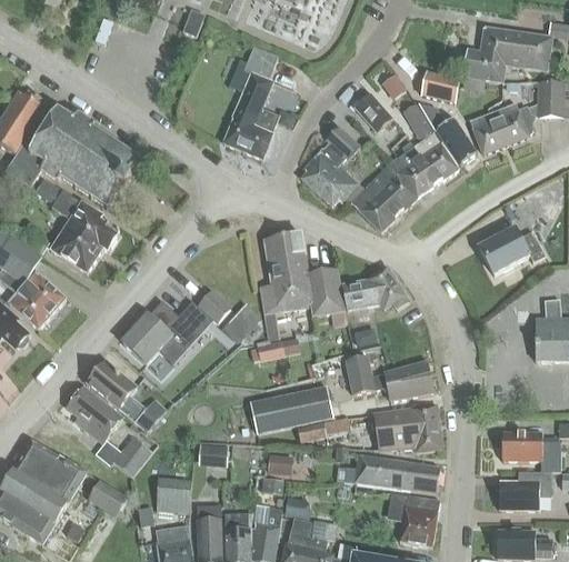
[(182,30),(195,34),(201,18),(189,13),(182,30)]
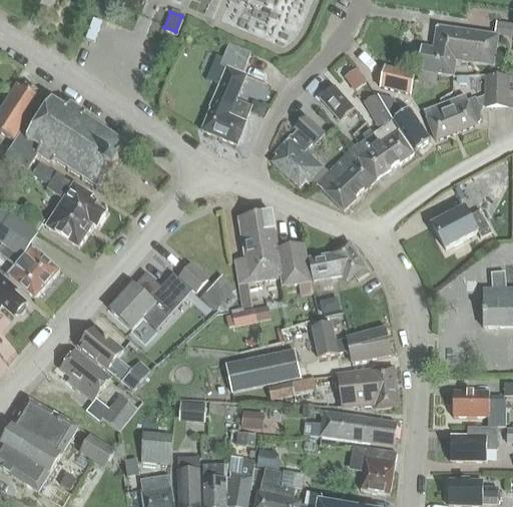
[(418,68),(452,73),(455,58),(492,62),(497,33),(436,24),(432,45),(421,43),(418,68)]
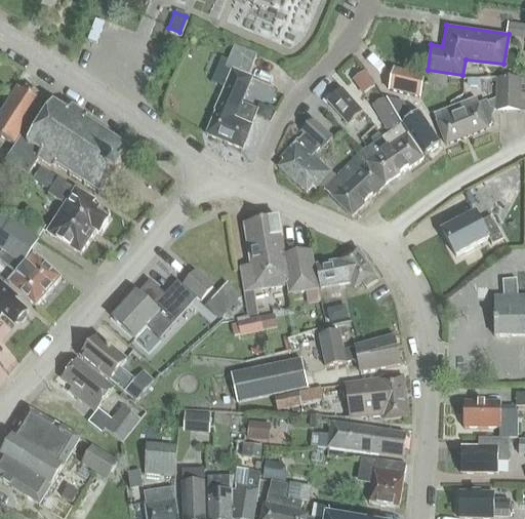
[(246,73),(255,50),(233,41),(224,64),(231,66),(213,108),(214,109),(206,130),(241,145),(250,123),(249,122),(256,107),(239,100),(249,74),(246,73)]
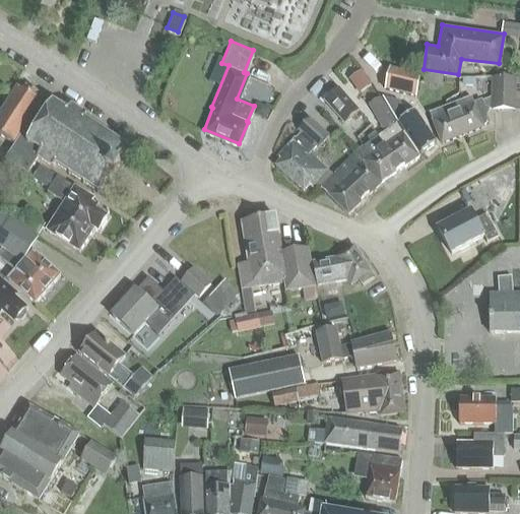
[(413,92),(418,70),(390,64),(385,85),(413,92)]
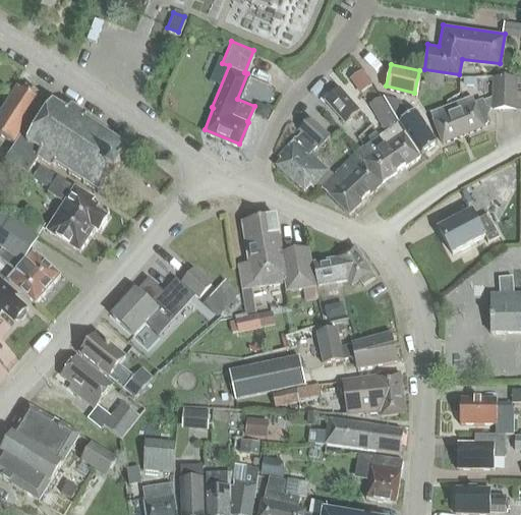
[(370,80),(361,67),(351,74),(360,88),(370,80)]
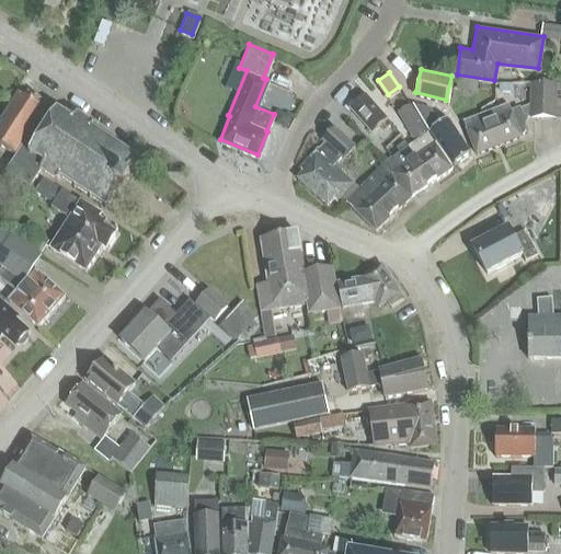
[(507,100),(462,117),(476,150),(519,133),(519,131),(523,130),(525,126),(522,117),(523,113),(554,114),(556,79),(530,79),(529,100),(511,107),(507,100)]
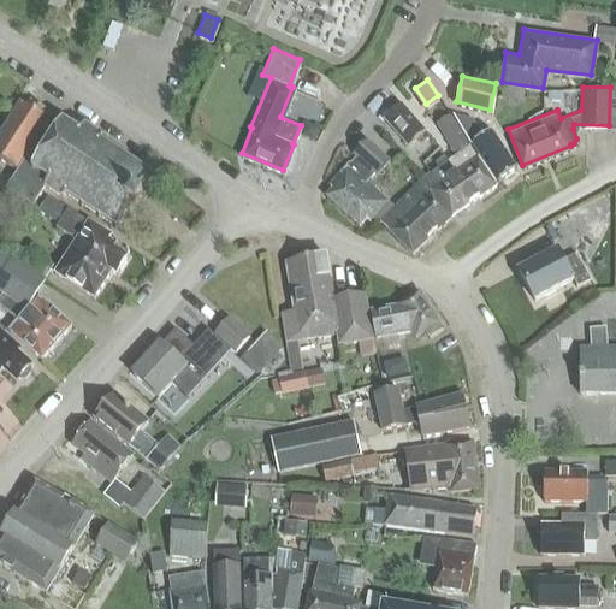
[(78,129),(61,118),(53,131),(49,130),(37,148),(41,149),(34,160),(25,154),(49,117),(41,111),(45,105),(33,96),(28,102),(19,98),(0,126),(0,155),(17,167),(5,184),(31,201),(43,182),(61,194),(65,189),(116,223),(124,211),(130,214),(135,207),(136,208),(137,206),(143,197),(144,195),(143,194),(148,188),(142,183),(149,171),(99,137),(101,134),(83,122),(78,129)]
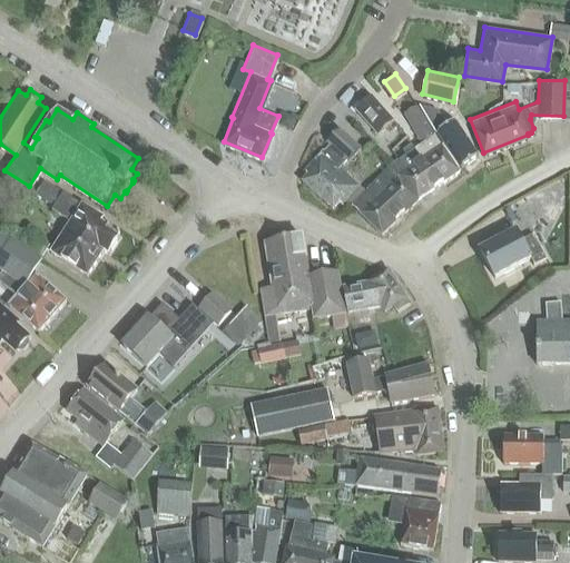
[(392,116),(370,92),(355,107),(377,130),(392,116)]
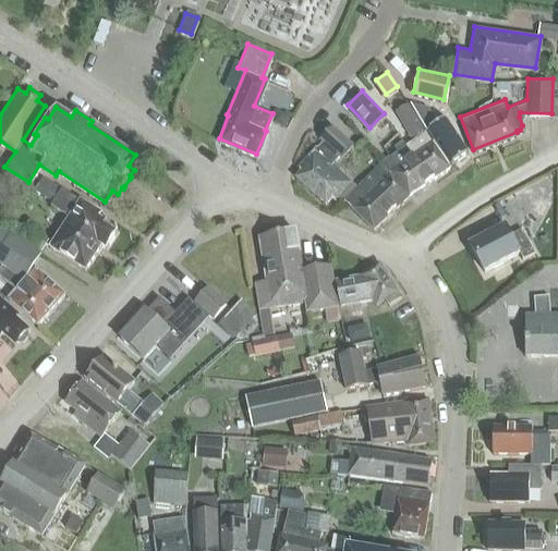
[(413,136),(407,142),(428,178),(448,163),(407,98),(395,108),(413,136)]
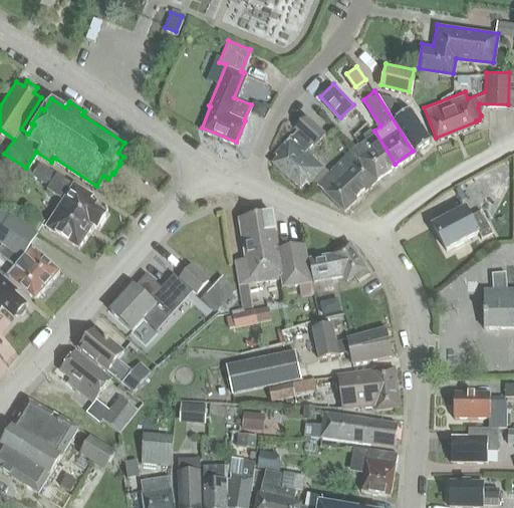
[(395,115),(415,149),(431,138),(410,105),(402,110),(394,96),(377,93),(393,116),(395,115)]
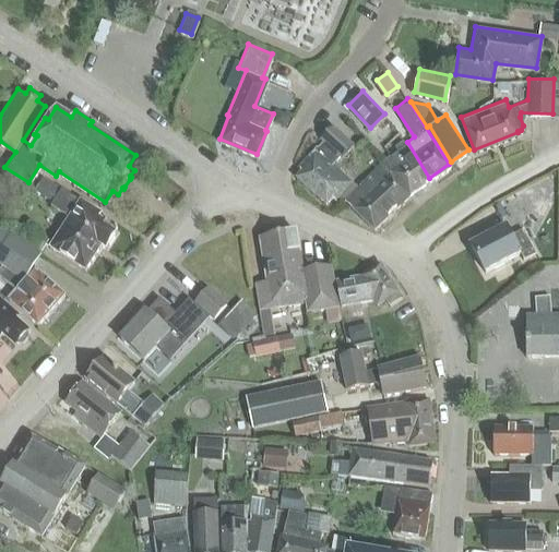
[(332,162),(339,153),(341,155),(353,142),(331,122),(320,135),(322,139),(317,145),(316,144),(297,165),(301,168),(296,174),(325,201),(331,194),(334,198),(352,179),(332,162)]
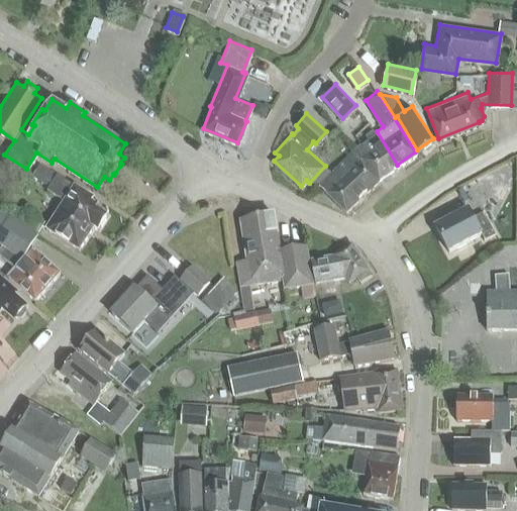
[(356,145),(352,150),(378,178),(397,165),(377,131),(376,131),(373,127),(365,133),(369,137),(357,146),(356,145)]
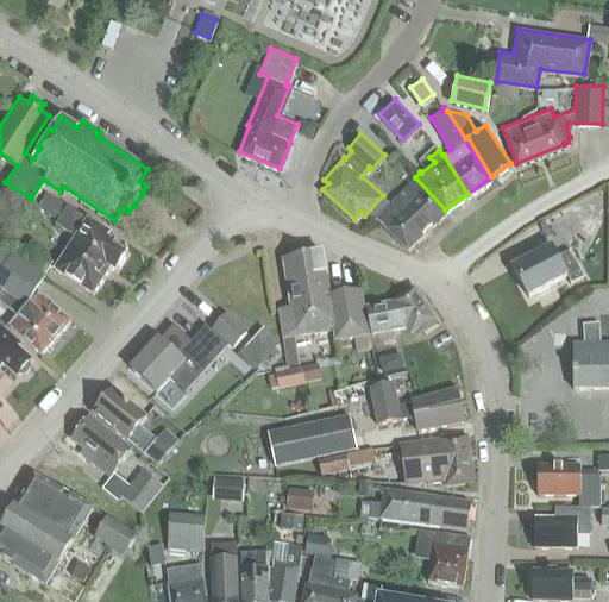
[(445,209),(415,177),(393,199),(394,200),(377,215),(407,248),(445,209)]
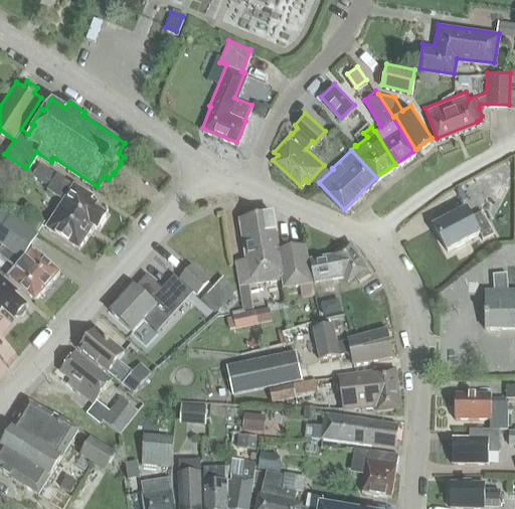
[(55,171),(55,172),(39,161),(30,173),(47,185),(46,187),(63,197),(45,225),(77,246),(93,223),(97,226),(108,210),(90,198),(93,194),(73,182),(72,182),(55,171)]
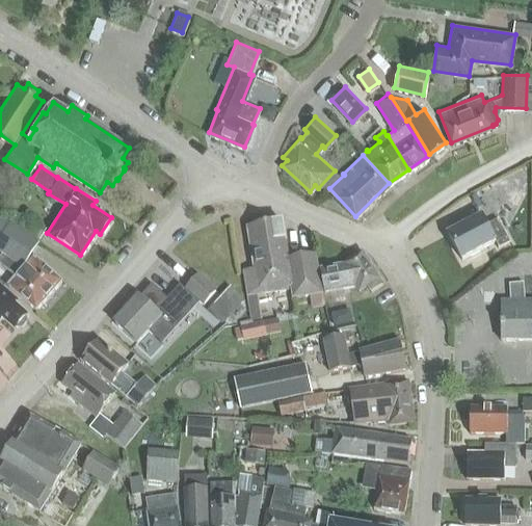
[(523,180),(516,169),(484,186),(489,198),(523,180)]
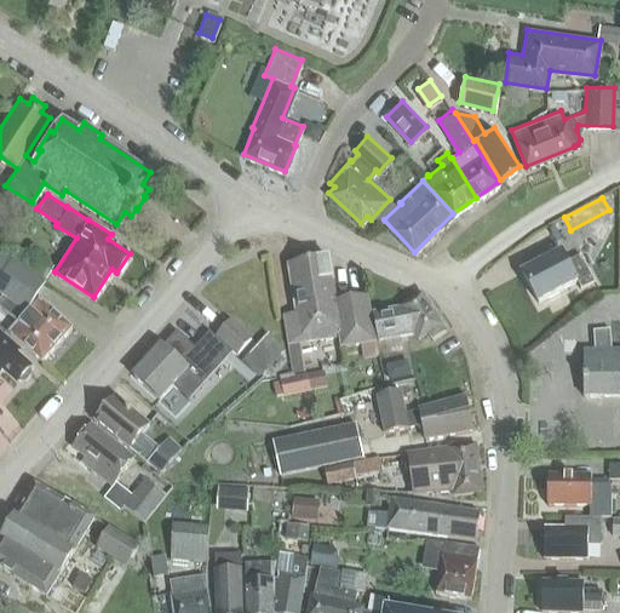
[(604,256),(619,256),(619,245),(604,245),(604,256)]
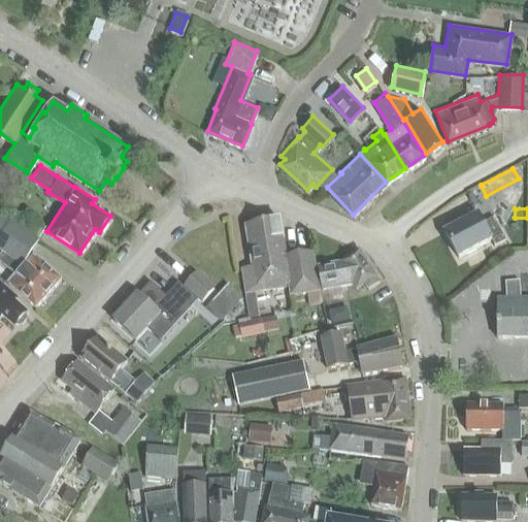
[(443,228),(457,254),(491,236),(494,242),(505,236),(493,214),(482,219),(476,209),(443,228)]
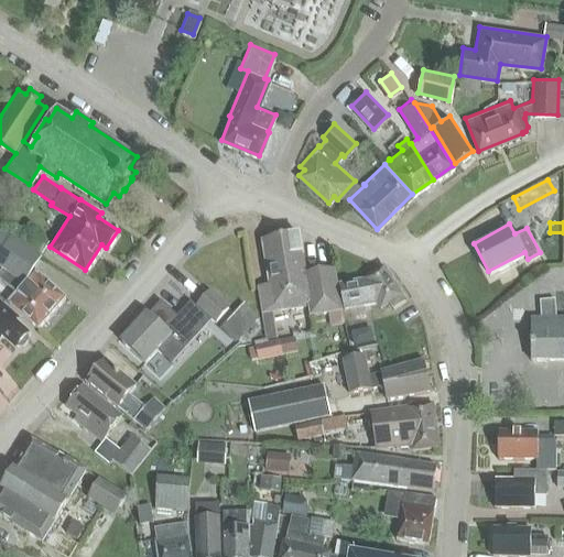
[(25,226),(18,239),(40,253),(47,240),(25,226)]
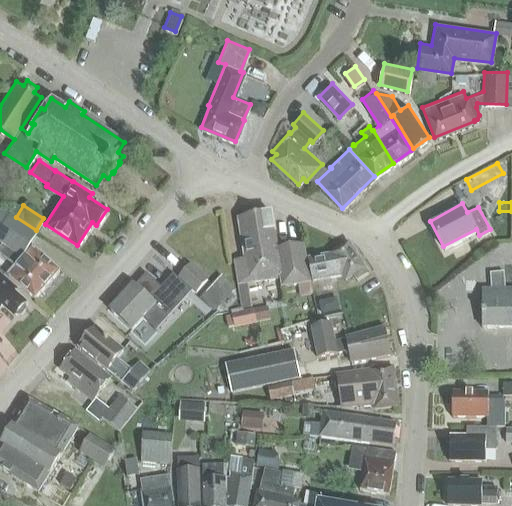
[(36,230),(16,217),(0,206),(0,241),(20,255),(36,230)]
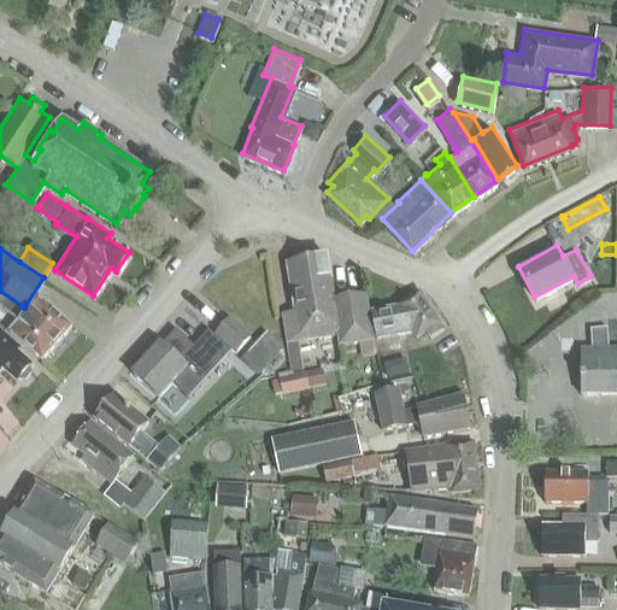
[(333,295),(325,252),(286,259),(293,306),(281,309),(286,338),(335,330),(338,341),(359,338),(362,351),(371,350),(369,335),(371,335),(364,291),(333,295)]
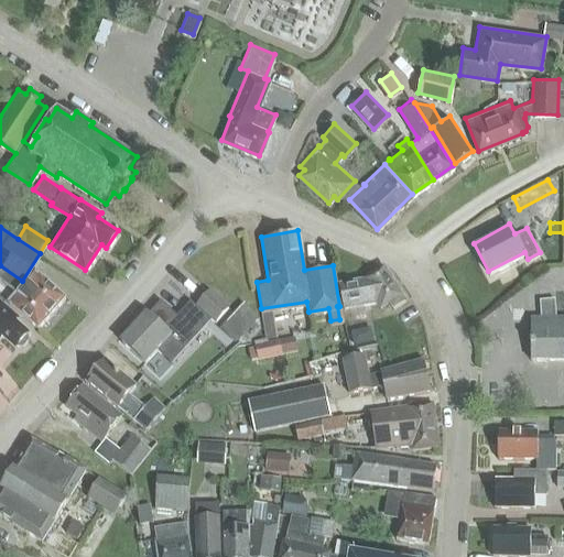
[(364,280),(338,286),(343,306),(375,297),(379,304),(388,298),(392,305),(404,297),(383,263),(362,276),(364,280)]
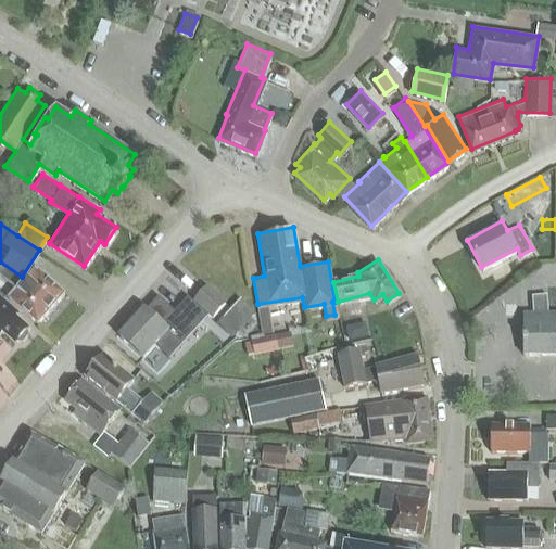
[(64,291),(35,265),(8,295),(37,321),(64,291)]
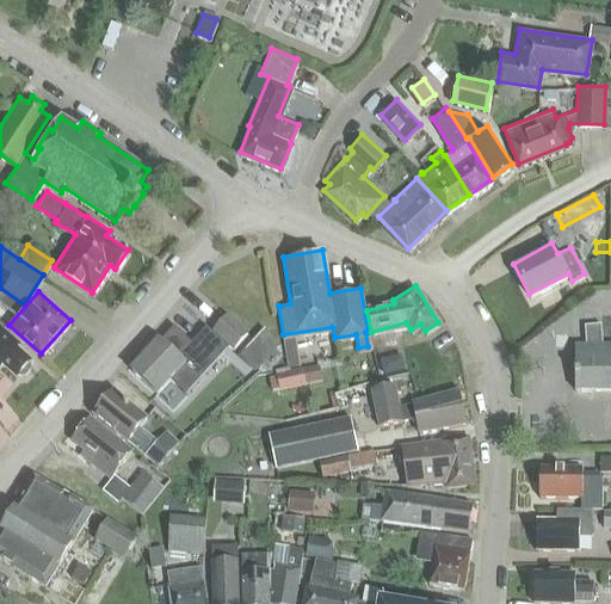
[(227,343),(232,346),(247,330),(227,312),(211,328),(205,322),(191,339),(173,322),(159,338),(158,337),(130,367),(156,390),(170,375),(185,389),(227,343)]
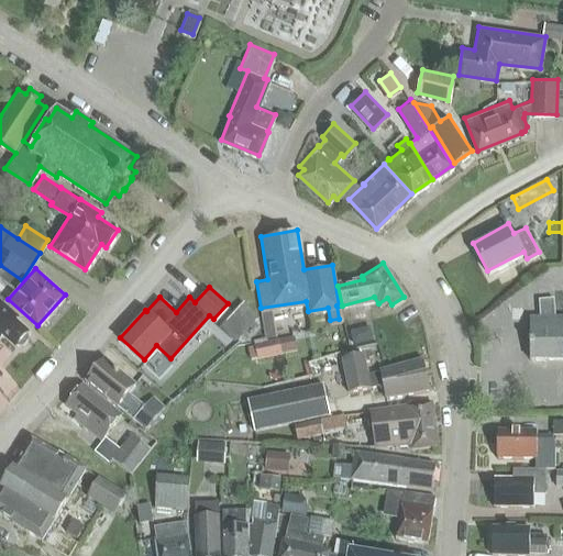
[(562,356),(562,314),(554,315),(552,295),(538,296),(540,314),(529,315),(529,356),(562,356)]
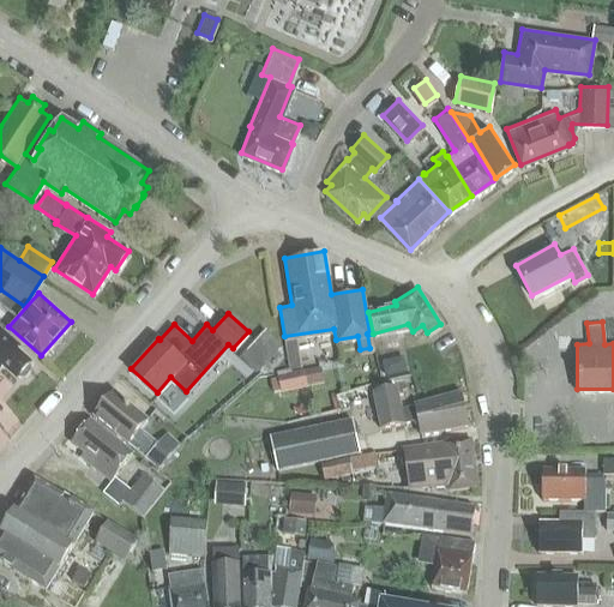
[(0,365),(1,364),(16,376),(17,374),(23,374),(29,367),(29,361),(30,360),(12,342),(11,336),(0,325),(0,365)]
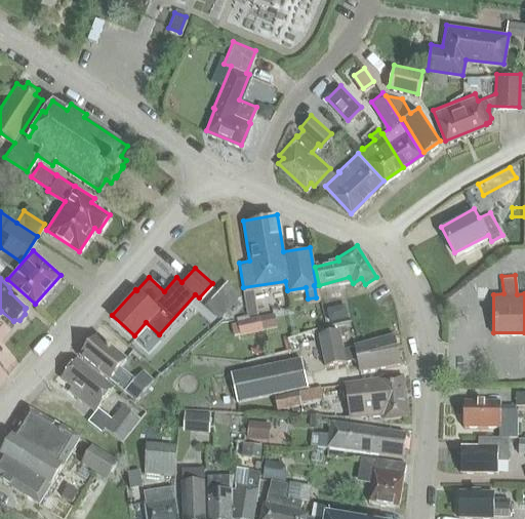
[(229,303),(238,292),(226,281),(215,291),(229,303)]
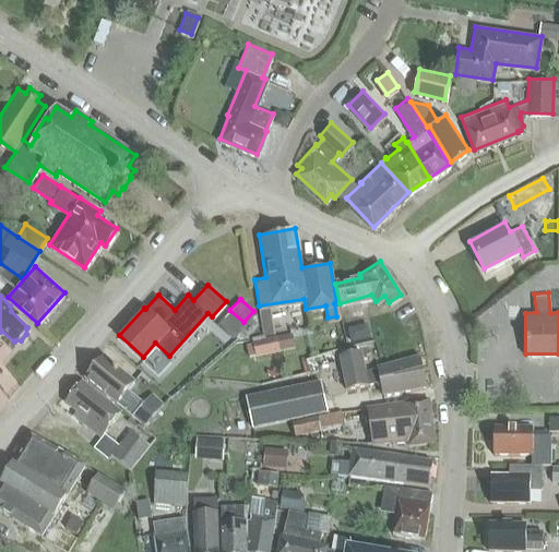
[(346,322),(349,337),(369,333),(367,324),(359,319),(346,322)]
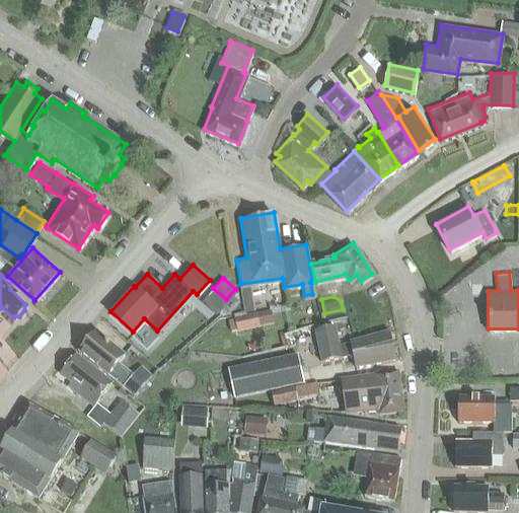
[(235,315),(237,326),(256,322),(254,309),(234,313),(235,315)]
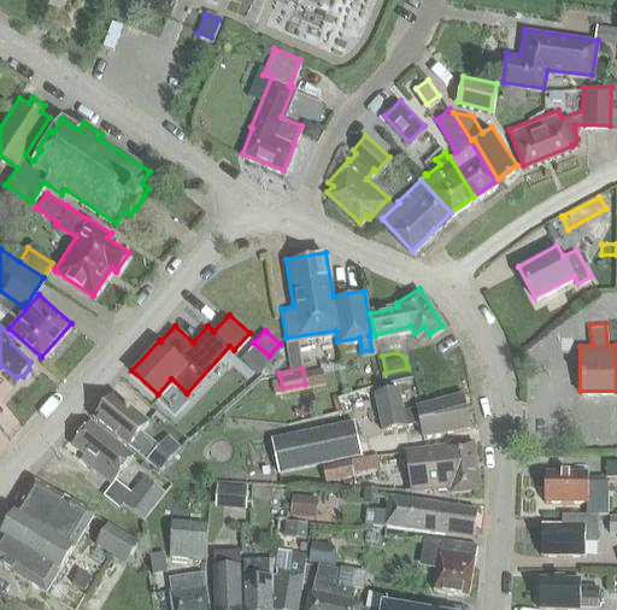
[(272,389),(282,388),(280,375),(270,376),(272,389)]
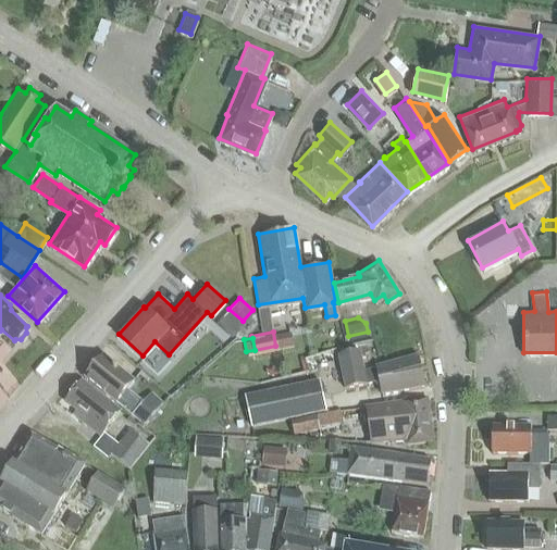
[(344,385),(366,380),(366,379),(379,377),(381,390),(421,383),(423,380),(417,351),(374,363),(375,364),(362,366),(358,347),(337,351),(344,385)]
